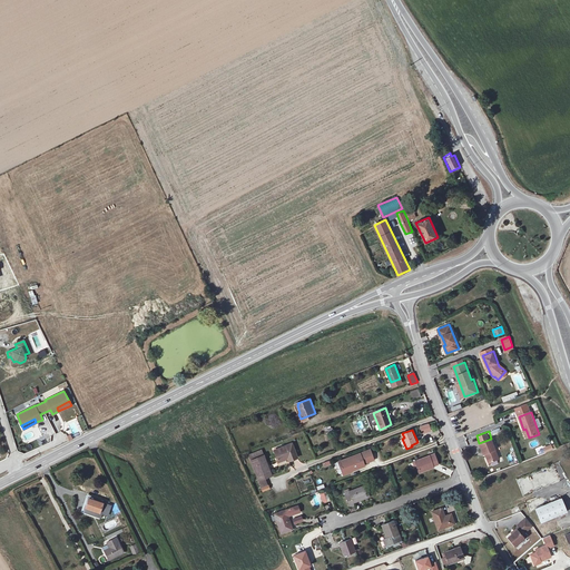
[(458,439),(461,448),(468,445),(464,436),(458,439)]
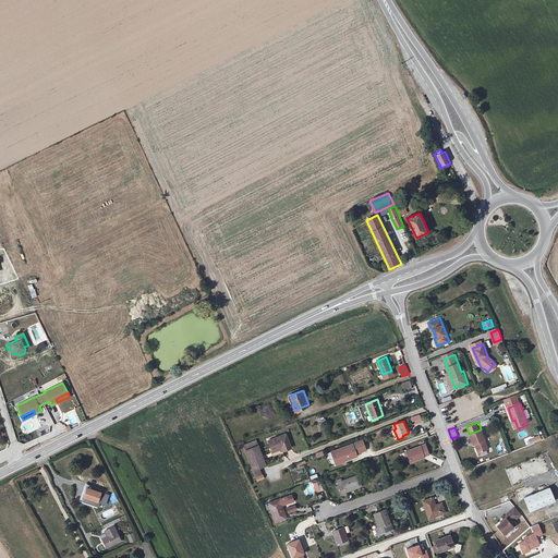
[(474,444),(477,452),(487,450),(481,429),(469,434),(473,445),(474,444)]
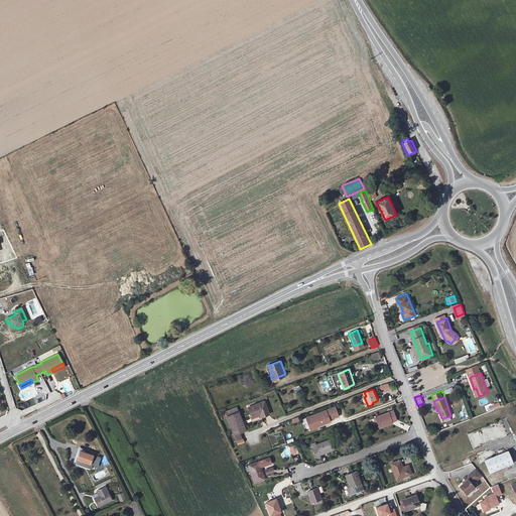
[(265,401),(247,407),(251,418),(261,415),(261,417),(269,415),(265,401)]
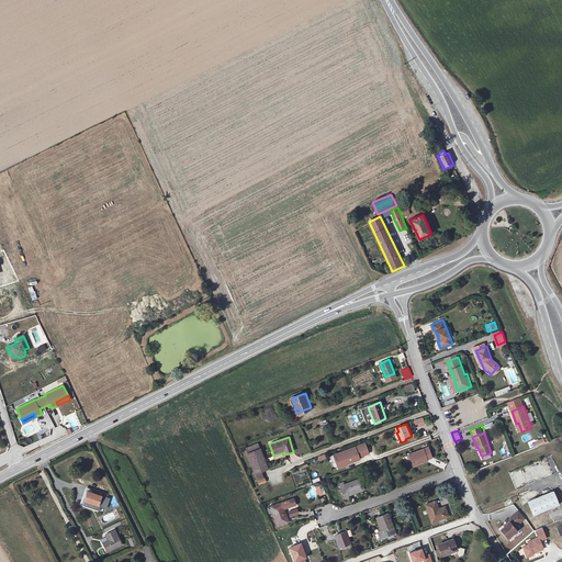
[(366,442),(334,454),(339,467),(346,464),(346,463),(360,458),(360,457),(370,452),(366,442)]
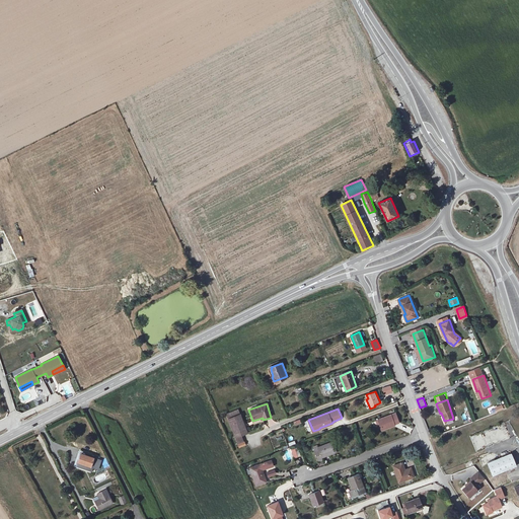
[(240,414),(226,419),(234,439),(248,433),(240,414)]
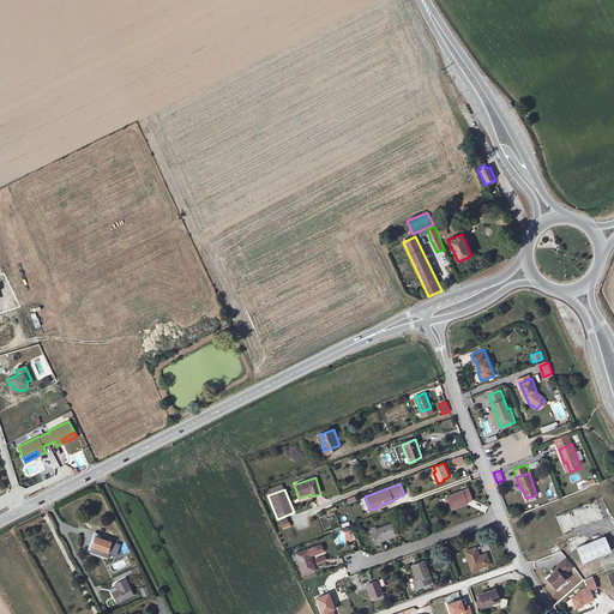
[(467,491),(445,499),(449,510),(464,505),(463,504),(470,501),(467,491)]
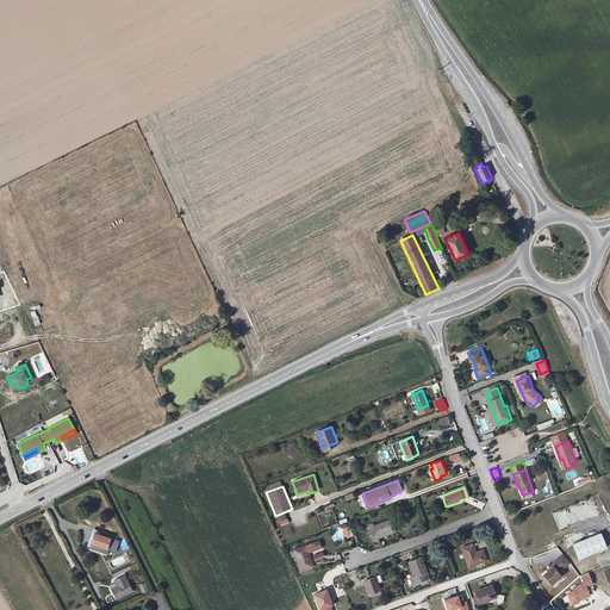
[(591,498),(553,512),(560,531),(598,516),(591,498)]
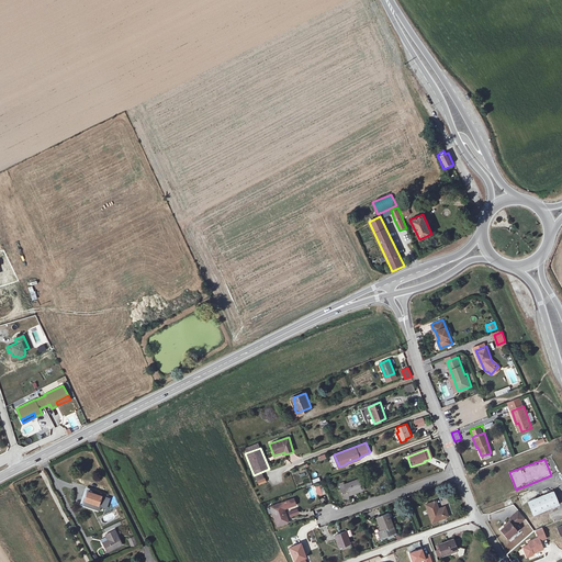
[(359,479),(344,484),(343,482),(337,484),(343,499),(348,497),(347,495),(362,490),(359,479)]
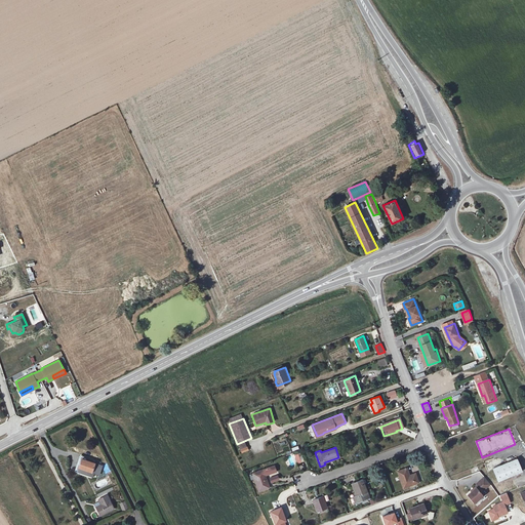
[(297,463),(304,461),(300,452),(294,454),(297,463)]
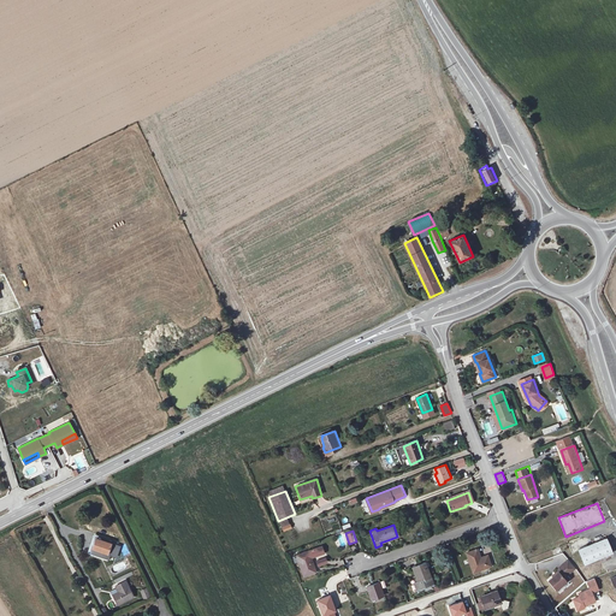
[(612,551),(606,537),(594,543),(591,535),(587,535),(568,543),(572,551),(579,549),(585,563),(612,551)]
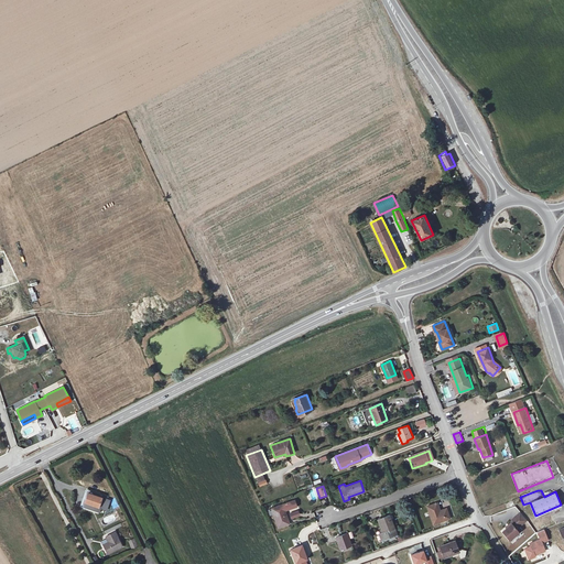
[(87,492),(84,503),(90,505),(89,509),(97,511),(98,507),(107,508),(109,498),(87,492)]
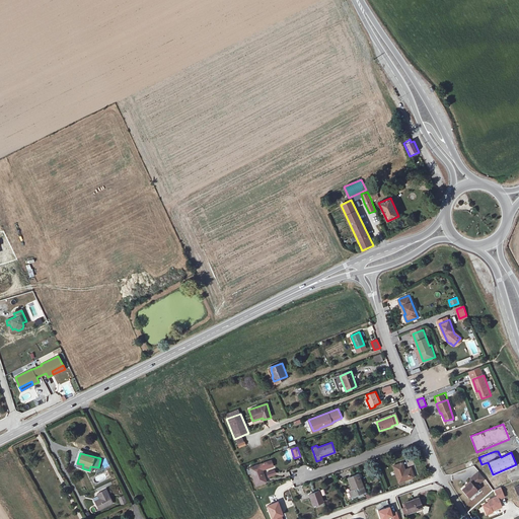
[(263,469),(274,464),(272,458),(261,463),(263,469)]
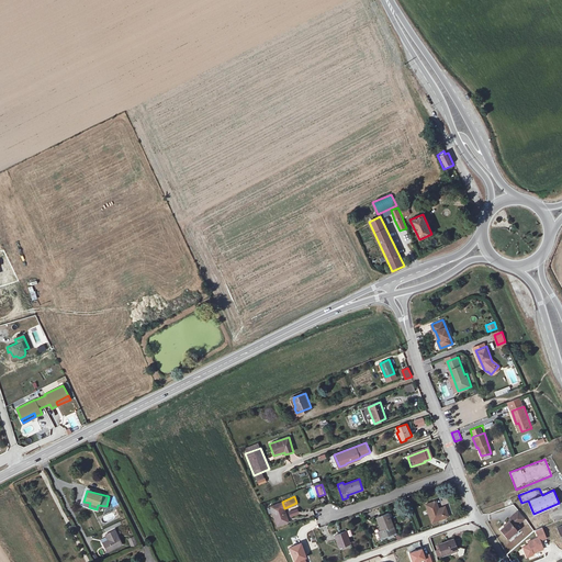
[(434,501),(425,505),(431,521),(448,516),(445,506),(437,509),(434,501)]
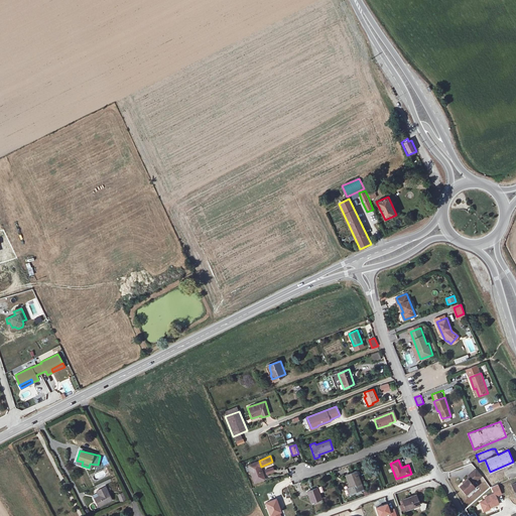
[(259,461),(248,465),(254,482),(265,478),(261,467),(259,461)]
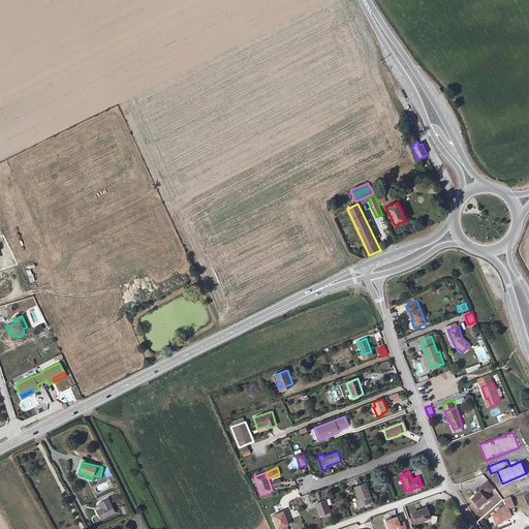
[(365,483),(355,487),(360,498),(354,500),(358,506),(369,502),(367,496),(370,495),(365,483)]
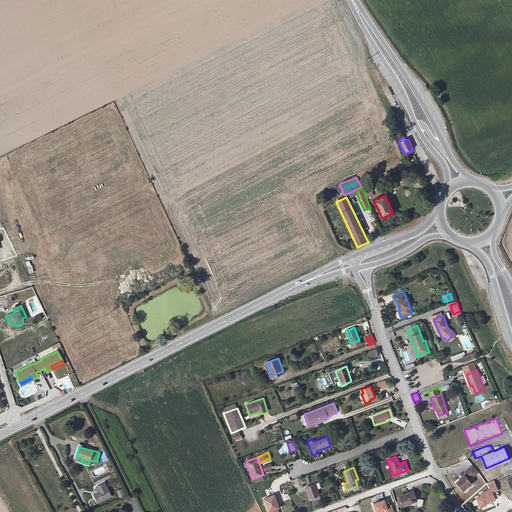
[(464,475),(452,483),(459,492),(472,484),(469,480),(476,476),(470,467),(462,472),(464,475)]
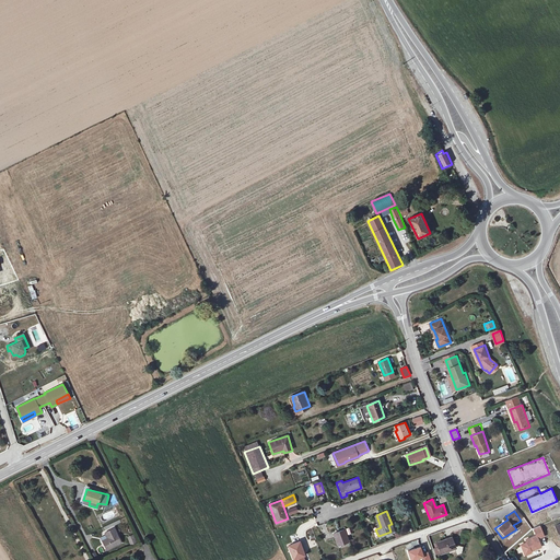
[(107,538),(102,541),(106,550),(121,543),(114,528),(104,533),(107,538)]
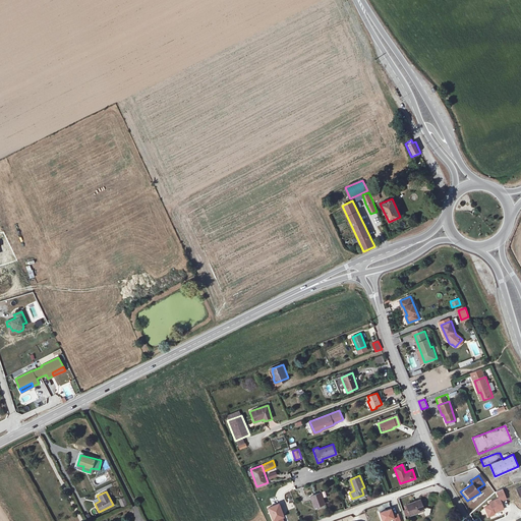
[(321,491),(309,496),(316,515),(325,512),(323,505),(325,504),(321,491)]
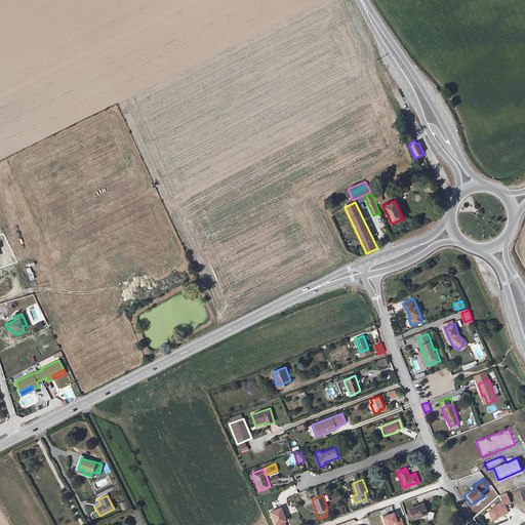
[(120,503),(123,511),(128,509),(125,501),(120,503)]
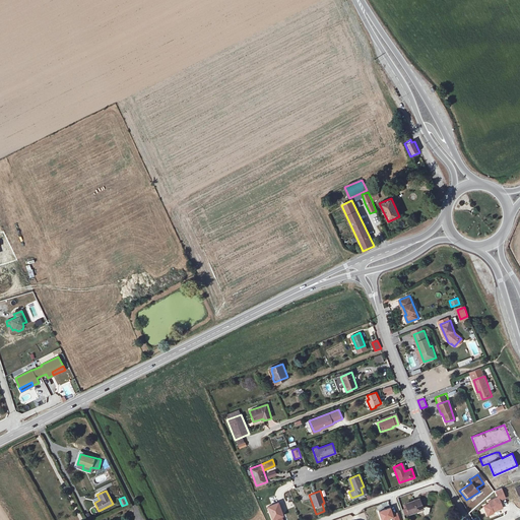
[(419,499),(405,504),(409,514),(424,509),(419,499)]
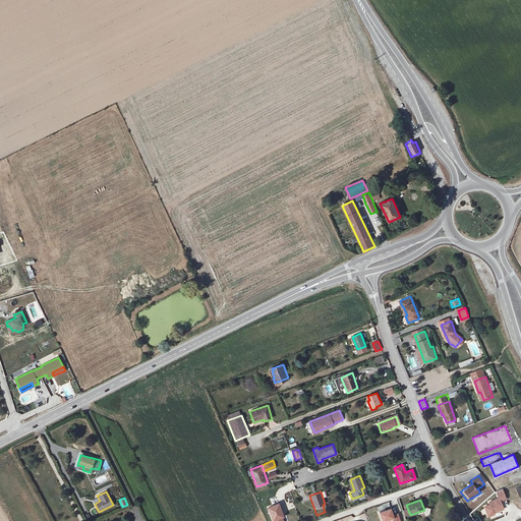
[(279,504),(269,507),(273,518),(283,515),(279,504)]
